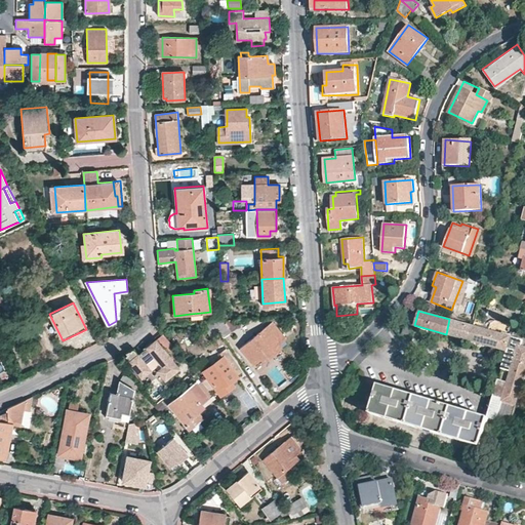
[(224,320),(215,321),(211,321),(224,338),(237,328),(230,319),(224,320)]
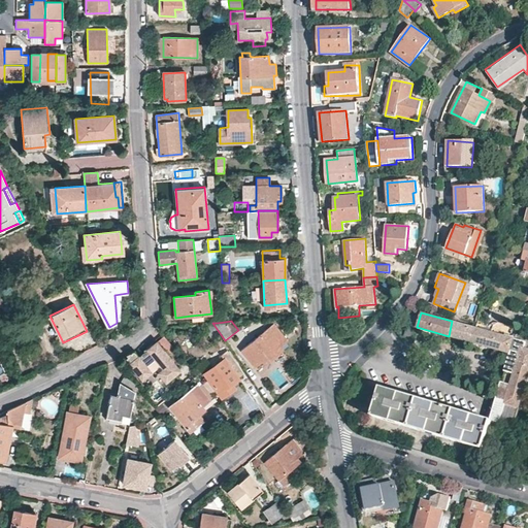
[(475,328),(452,321),(449,336),(472,342),(475,328)]
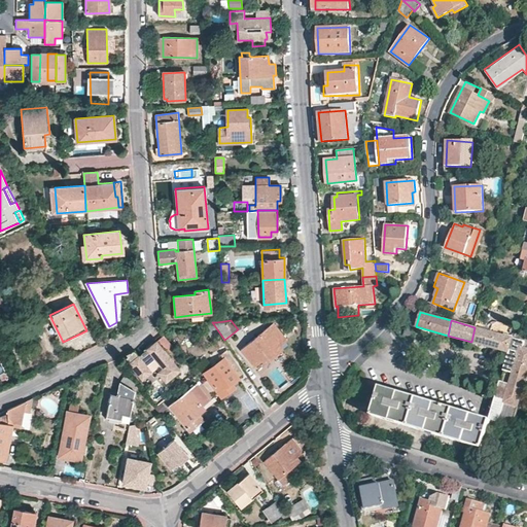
[(219,335),(211,322),(201,323),(212,340),(219,335)]
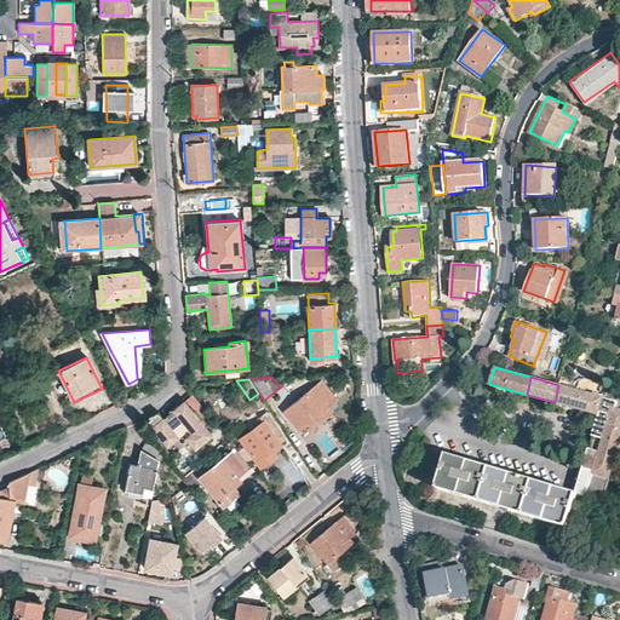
[(323,383),(282,411),(293,426),(305,419),(309,425),(332,409),(328,403),(336,400),(323,383)]
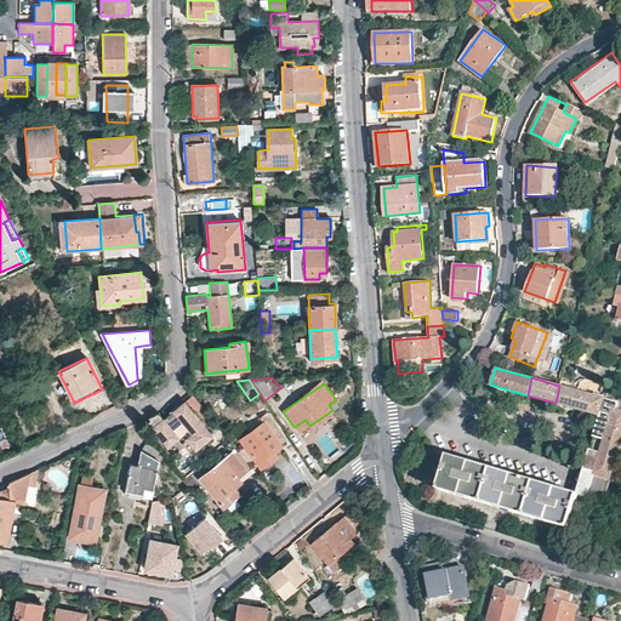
[(604,398),(559,386),(556,403),(590,412),(591,409),(599,412),(600,412),(602,406),(604,398)]
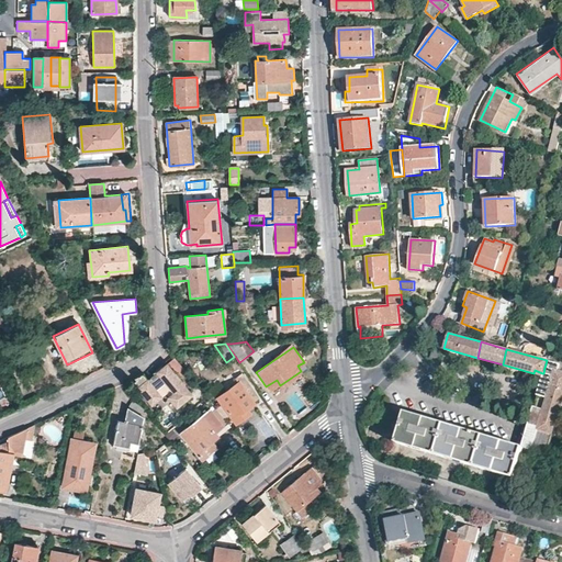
[(548,400),(559,359),(549,356),(547,360),(544,368),(543,373),(542,373),(541,375),(540,381),(541,381),(537,396),(535,406),(544,409),(547,401),(548,400)]
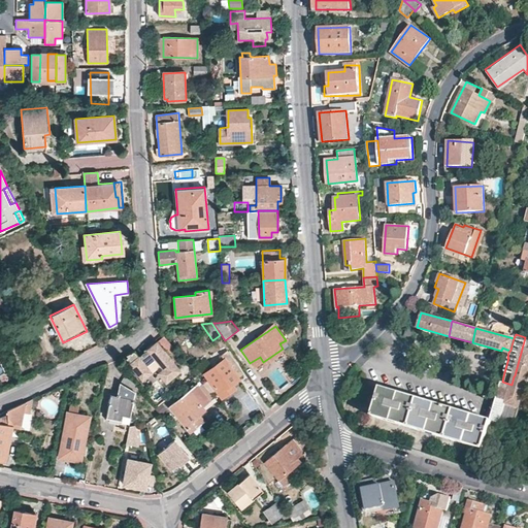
[(527,380),(527,374),(527,337),(525,337),(515,375),(514,376),(512,385),(502,382),(498,397),(507,400),(506,404),(519,407),(527,380)]
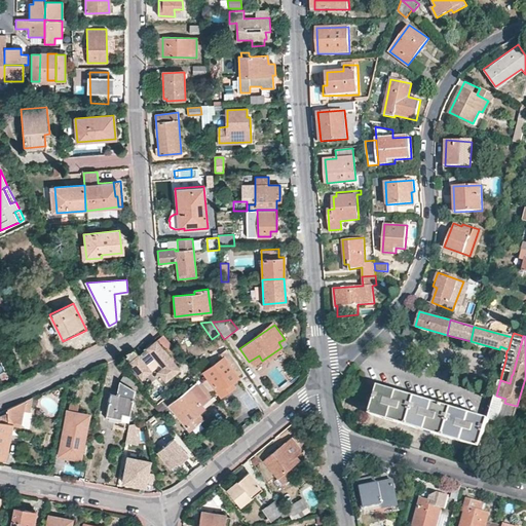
[(181,368),(156,339),(138,354),(134,349),(126,353),(127,354),(125,357),(128,361),(127,362),(141,379),(151,371),(152,372),(153,375),(157,372),(164,381),(181,368)]
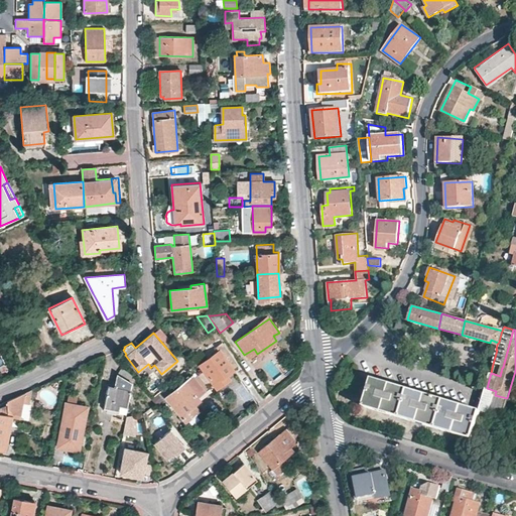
[(219,350),(199,364),(217,388),(230,379),(226,374),(233,369),(219,350)]
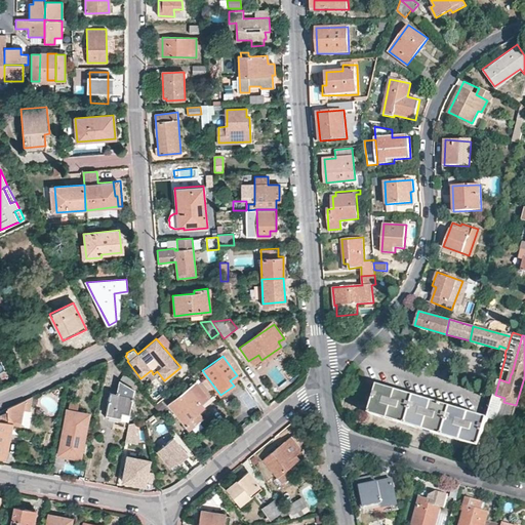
[(132,389),(134,381),(123,375),(119,381),(117,394),(110,393),(106,417),(113,418),(113,416),(120,417),(121,412),(130,413),(132,398),(132,397),(133,389),(132,389)]
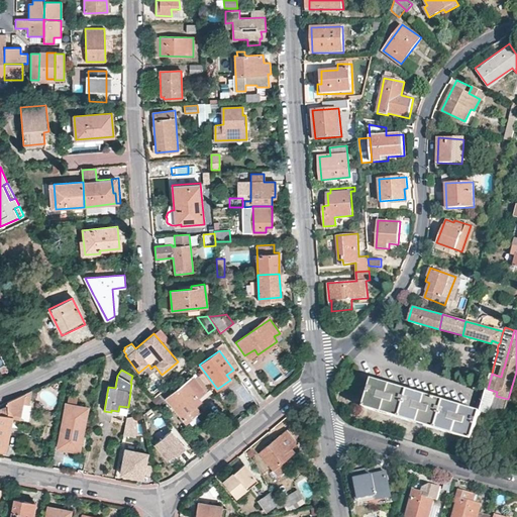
[(192,376),(166,397),(185,422),(199,411),(195,406),(201,401),(198,397),(205,391),(192,376)]
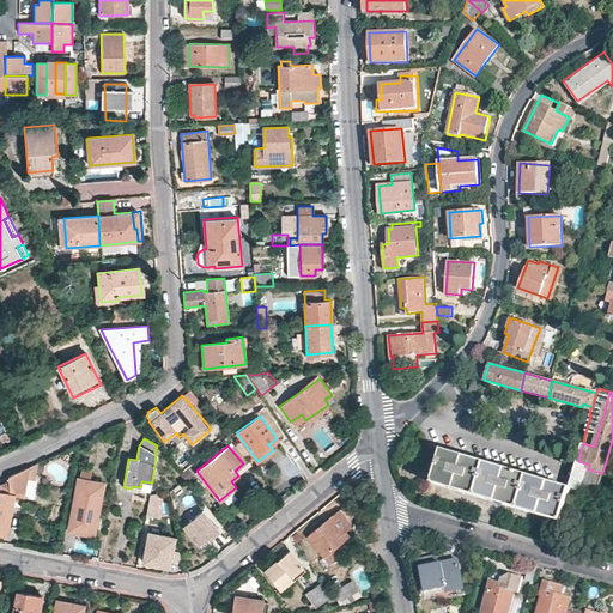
[(570,489),(442,449),(432,484),(562,522),(570,489)]
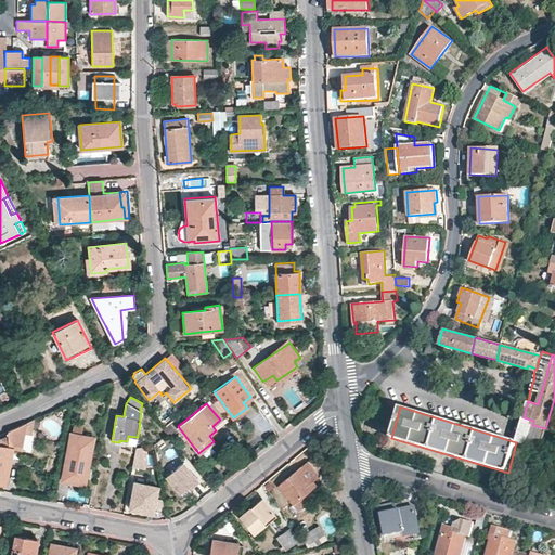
[(262,415),(256,418),(262,431),(268,428),(262,415)]
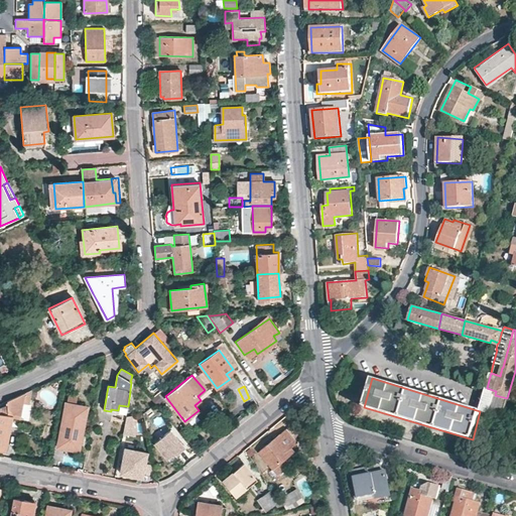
[(5,410),(0,409),(0,449),(5,450),(11,417),(20,418),(22,404),(23,404),(28,405),(29,402),(31,390),(6,401),(5,410)]
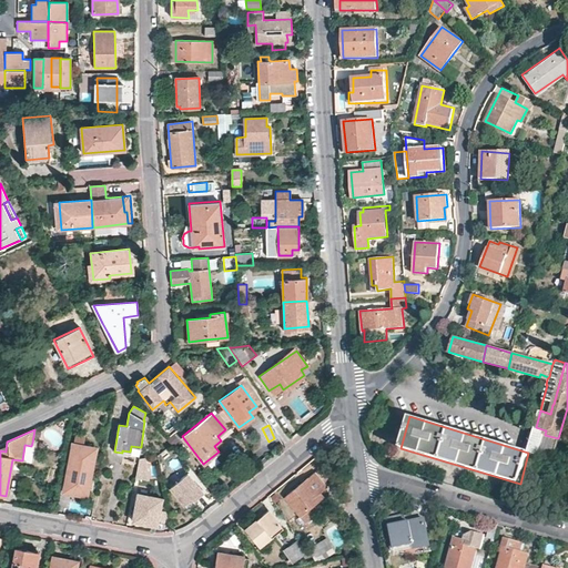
[(543,434),(535,432),(528,453),(537,455),(543,434)]
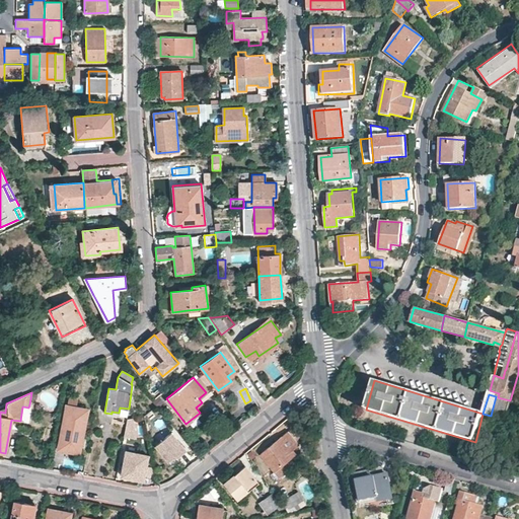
[(510,400),(498,397),(496,396),(491,416),(505,420),(510,400)]
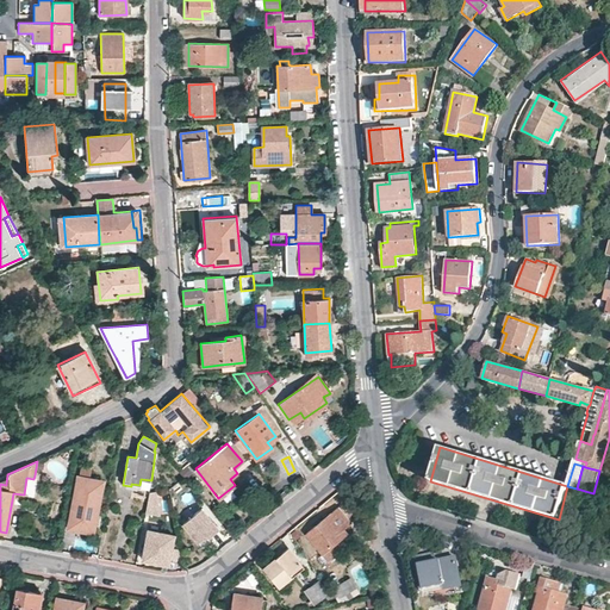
[(92,531),(101,483),(89,480),(91,472),(81,470),(70,527),(92,531)]
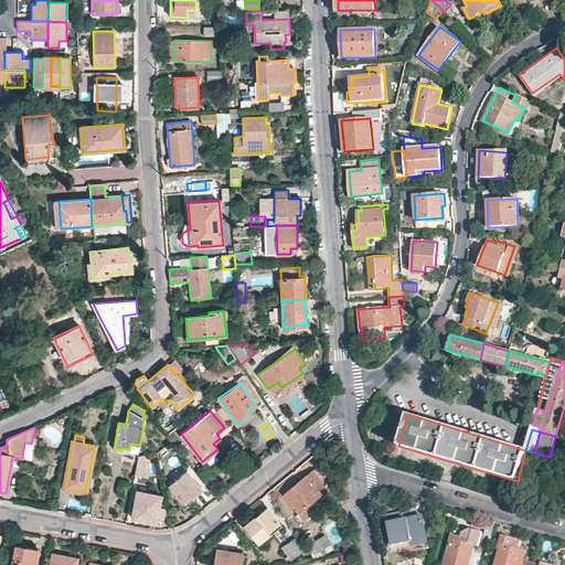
[(147,477),(145,455),(137,456),(134,475),(147,477)]
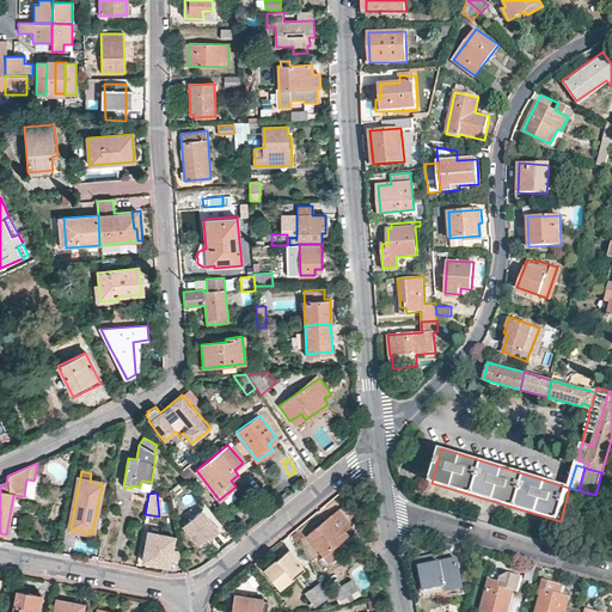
[(353,515),(346,505),(340,509),(338,508),(306,534),(329,562),(340,554),(334,546),(348,534),(344,531),(352,525),(350,524),(354,521),(350,518),(353,515)]
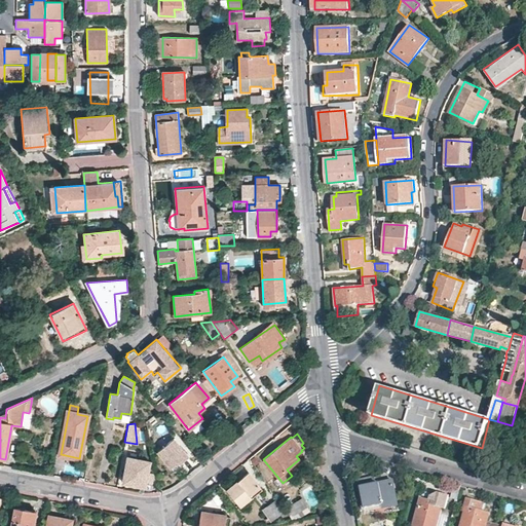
[(174,438),(156,451),(170,467),(179,460),(181,461),(187,455),(174,438)]
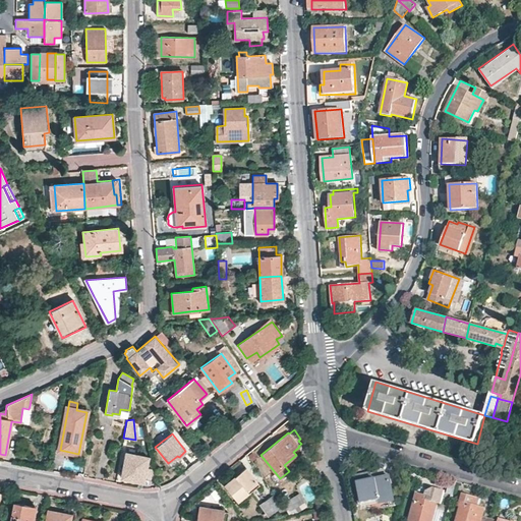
[(148,457),(125,453),(121,477),(142,481),(143,475),(151,477),(152,470),(145,469),(148,457)]
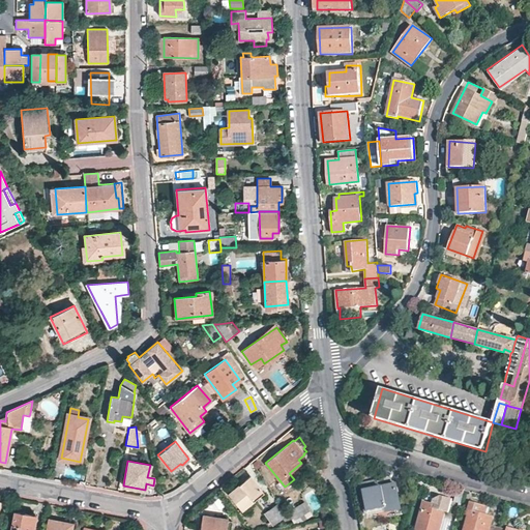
[(249,475),(228,494),(239,506),(261,489),(249,475)]
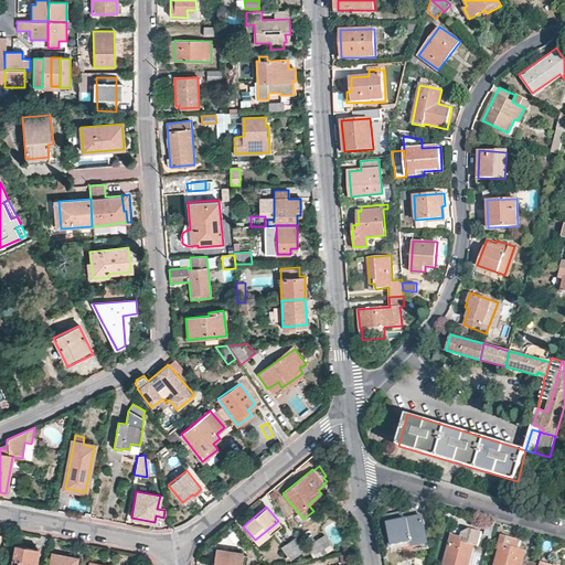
[(400,512),(382,515),(388,545),(412,541),(412,544),(427,542),(422,515),(402,520),(400,512)]
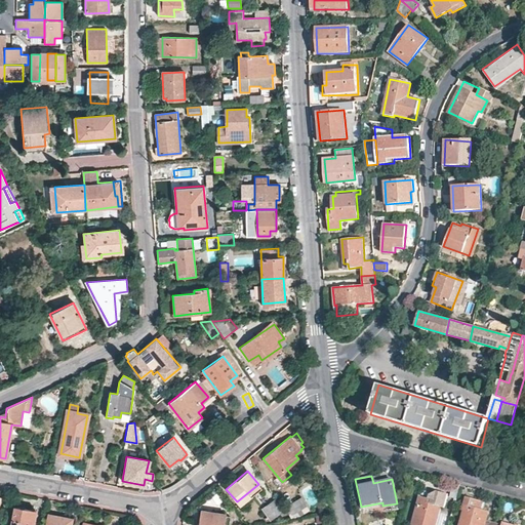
[(434,499),(428,497),(419,495),(410,524),(435,524),(441,507),(443,508),(448,493),(437,490),(434,499)]
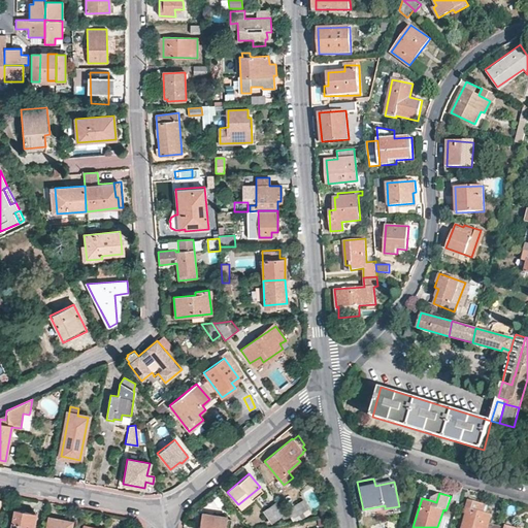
[(431,496),(430,500),(436,502),(439,493),(431,496)]
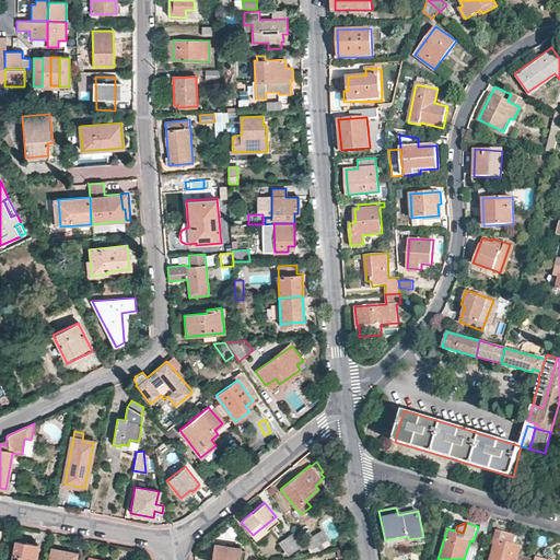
[(514,534),(497,528),(492,544),(494,545),(489,559),(516,559),(521,546),(511,543),(514,534)]
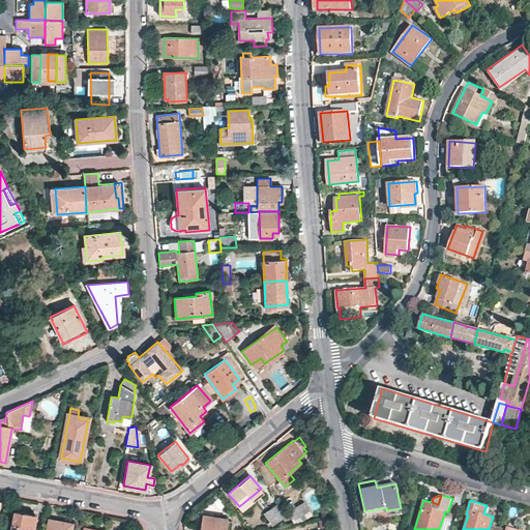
[(303,503),(299,506),(303,513),(307,510),(303,503)]
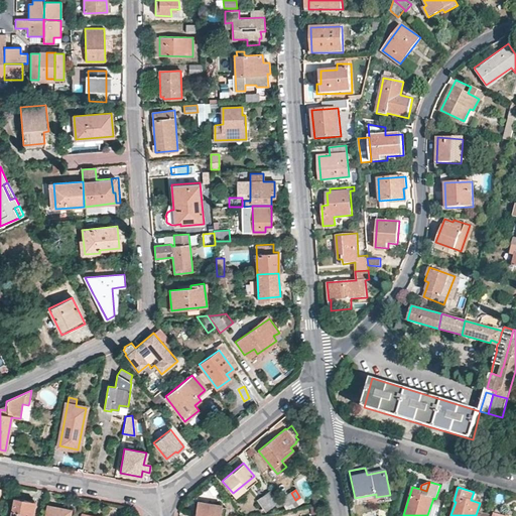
[(269,491),(257,500),(265,511),(277,501),(269,491)]
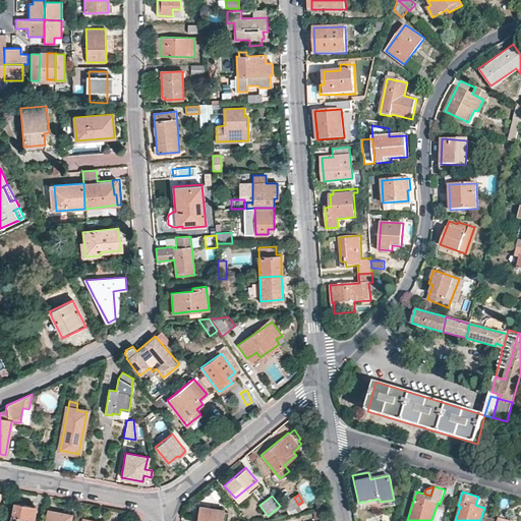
[(298,505),(294,498),(285,503),(289,511),(298,505)]
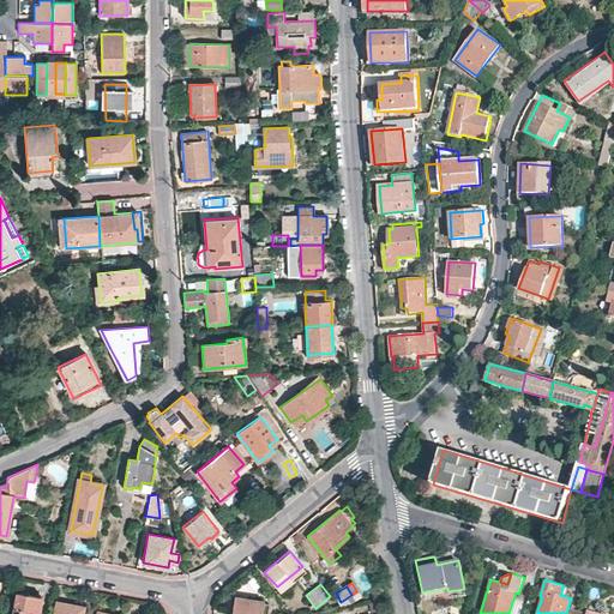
[(16,591),(11,613),(37,613),(41,596),(16,591)]
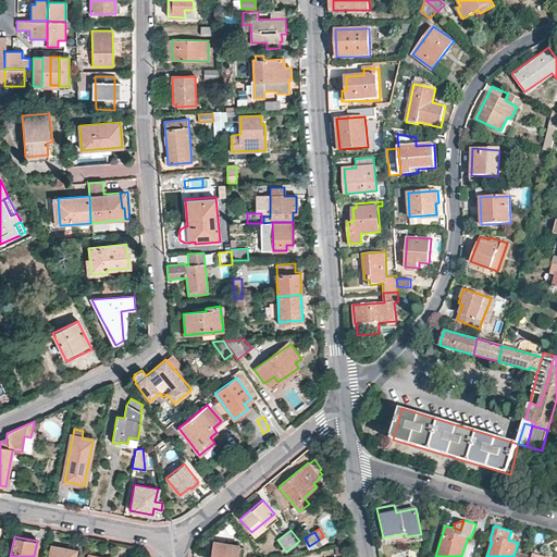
[(237,556),(239,544),(212,541),(210,556),(237,556)]
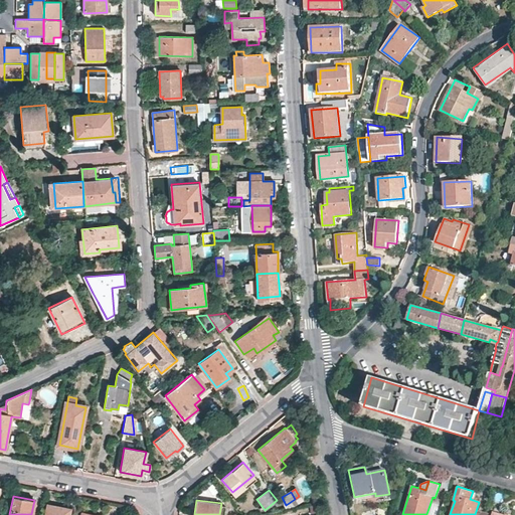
[(67,514),(69,510),(47,505),(45,514),(67,514)]
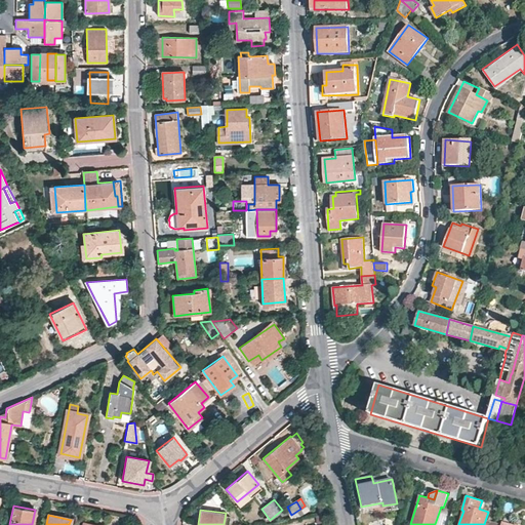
All buildings are outlined.
